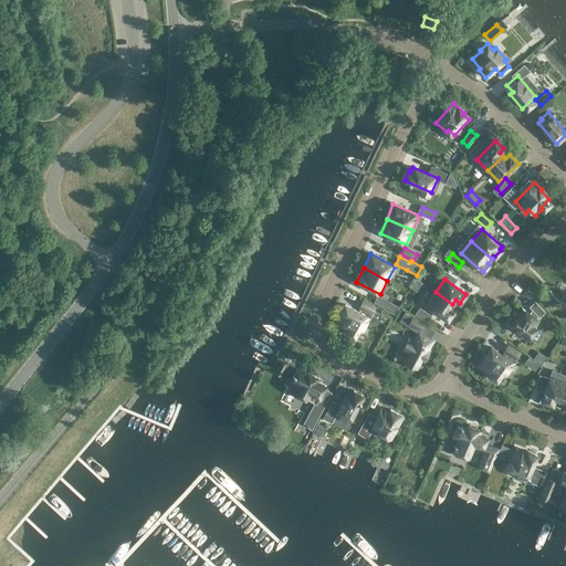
[(436,292),(426,305),(448,321),(454,311),(450,307),(452,304),(436,292)]
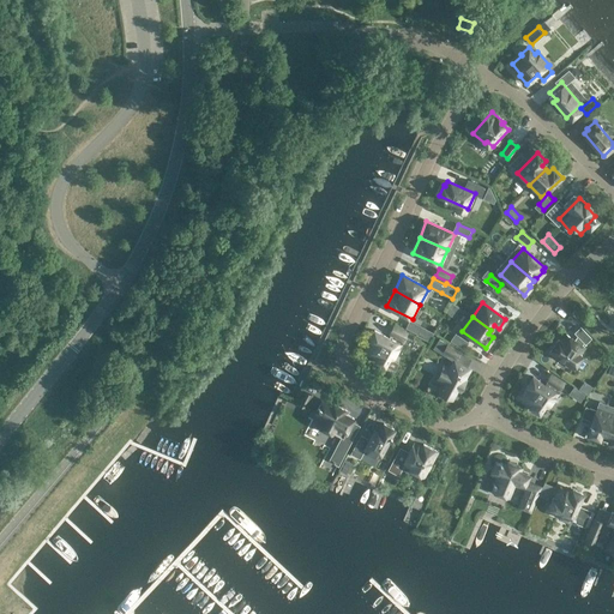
[(410,320),(405,329),(417,335),(422,327),(410,320)]
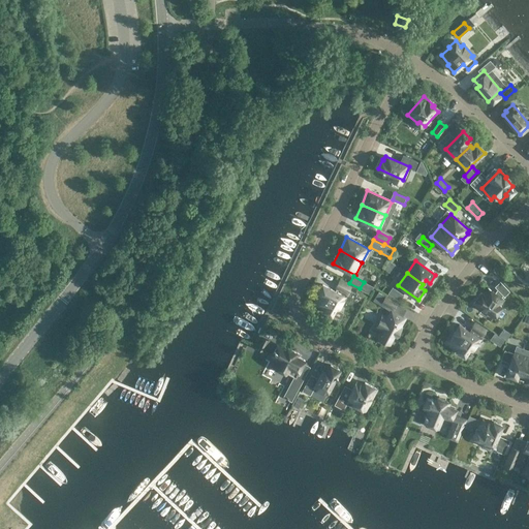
[(346,294),(323,283),(319,291),(320,292),(315,302),(325,307),(324,309),(333,313),(336,306),(339,308),(346,294)]
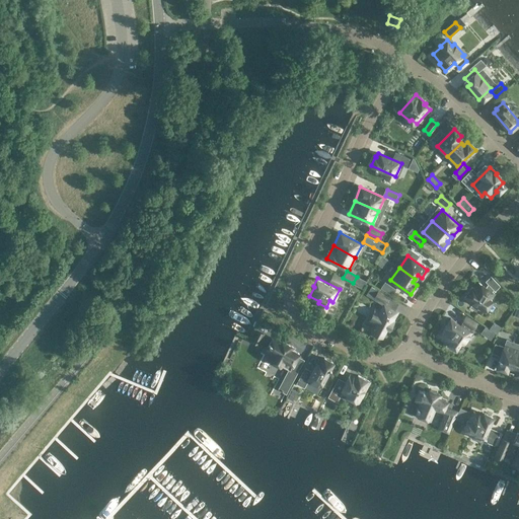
[(349,284),(338,278),(335,284),(346,290),(349,284)]
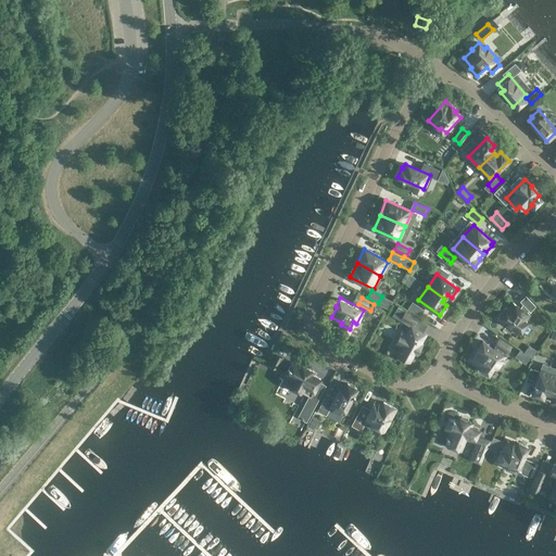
[(540,312),(531,302),(526,306),(535,316),(540,312)]
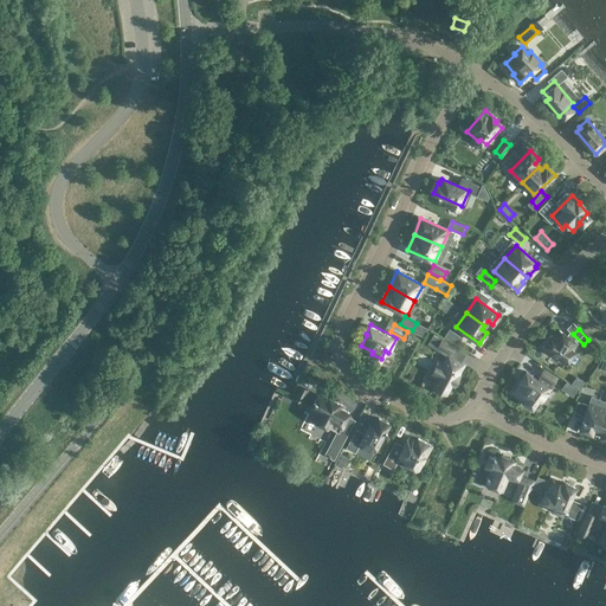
[(554,336),(552,335),(542,348),(566,363),(574,352),(572,349),(577,342),(559,330),(554,336)]
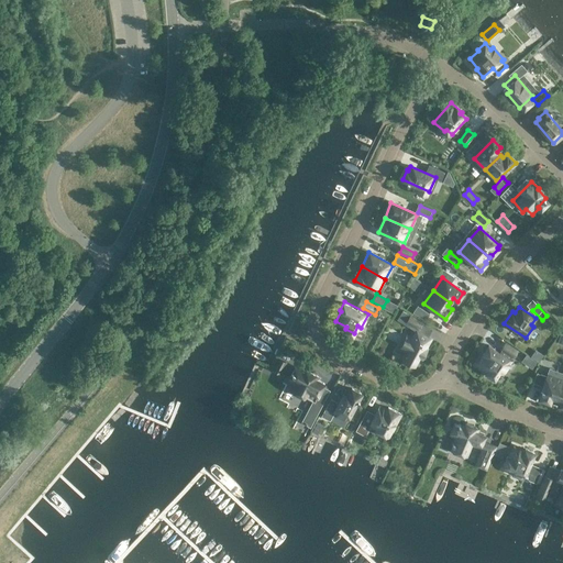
[(420,308),(417,315),(428,322),(432,316),(420,308)]
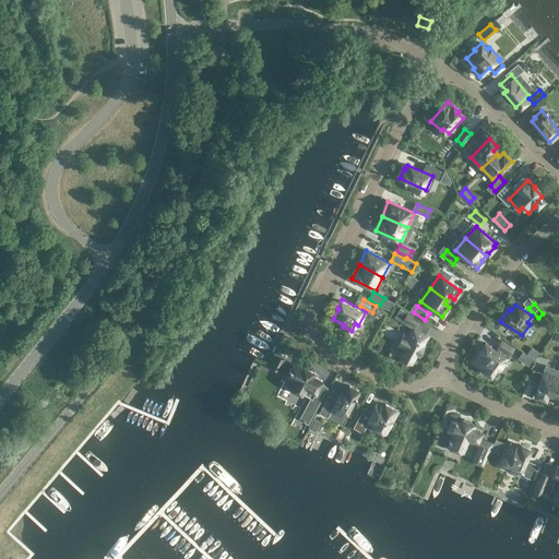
[(418,321),(407,313),(403,320),(415,326),(418,321)]
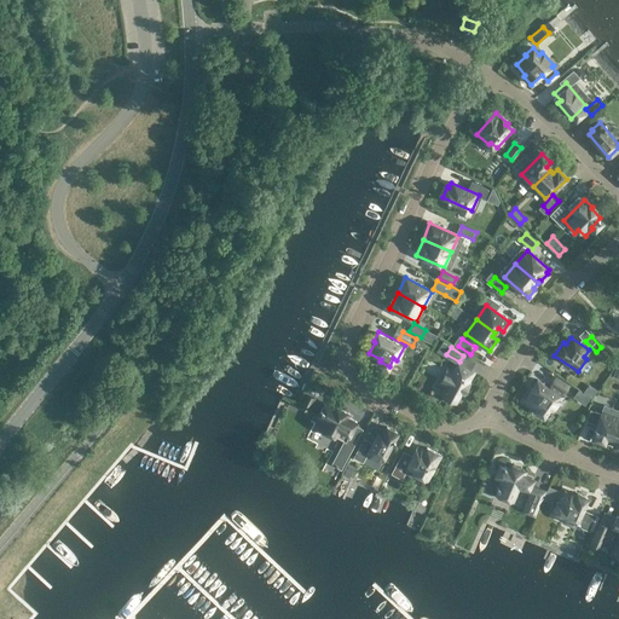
[(473,372),(458,364),(453,374),(450,371),(444,385),(446,386),(441,395),(456,403),(461,392),(464,393),(469,383),(468,383),(473,372)]
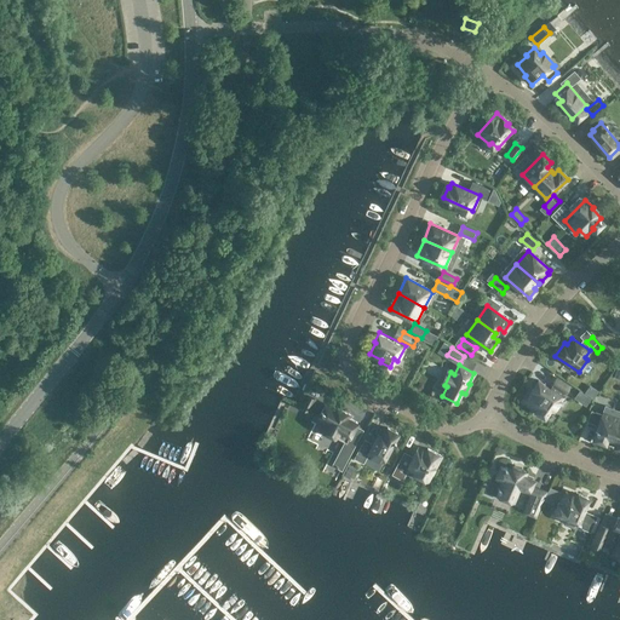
[(570,386),(558,378),(554,384),(566,392),(570,386)]
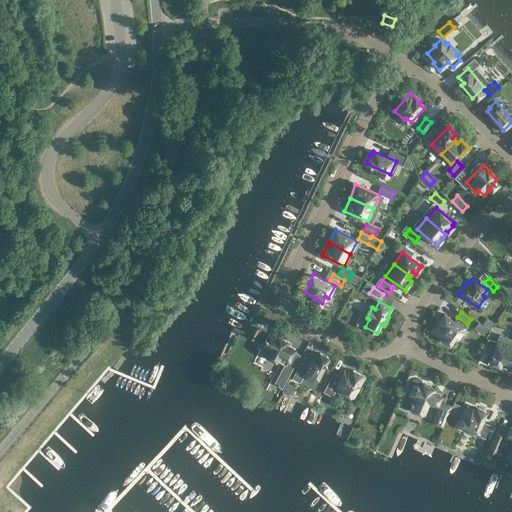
[(465,328),(444,314),(439,321),(441,322),(434,331),(443,338),(442,339),(450,344),(454,338),(457,340),(465,328)]
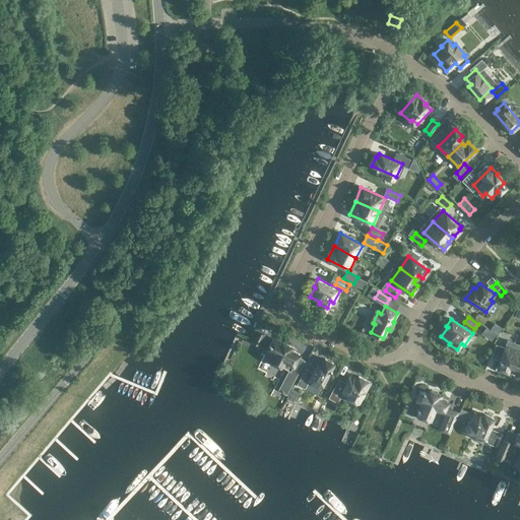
[(251,341),(258,344),(263,334),(256,330),(251,341)]
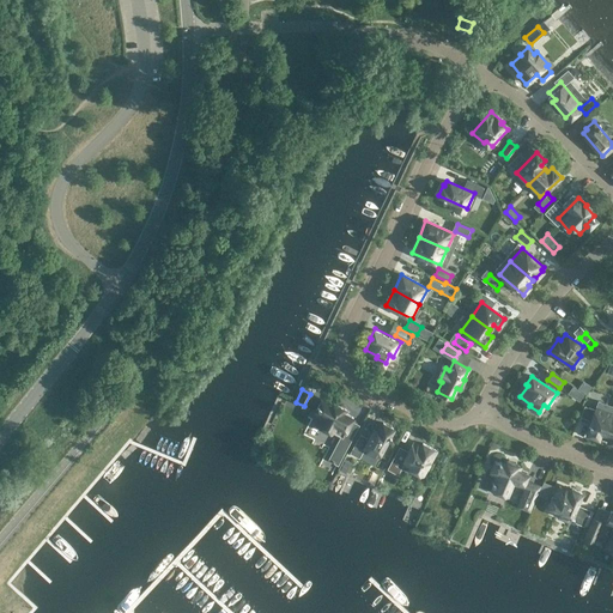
[(332,406),(322,400),(315,413),(321,417),(317,424),(334,434),(338,425),(346,430),(353,417),(345,413),(346,410),(333,402),(332,406)]
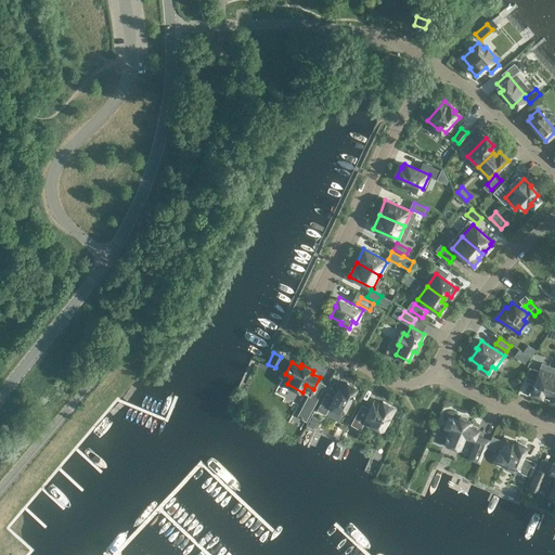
[(537,368),(530,365),(526,377),(532,379),(537,368)]
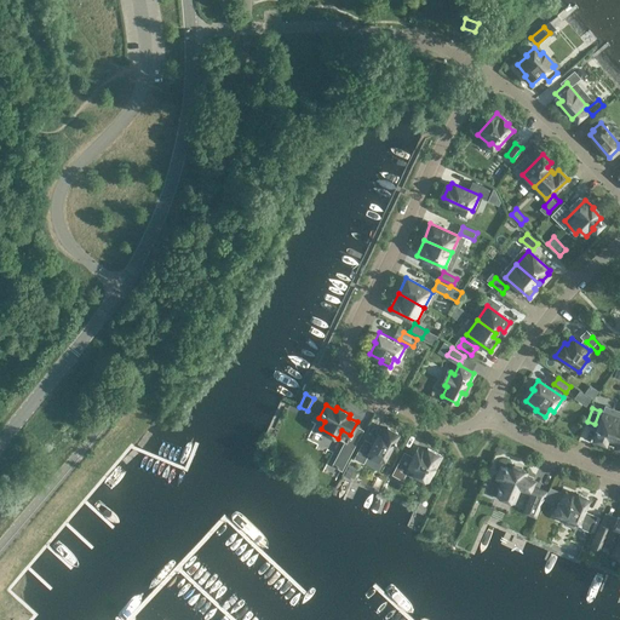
[(619,418),(603,412),(593,440),(606,443),(607,437),(612,440),(619,418)]
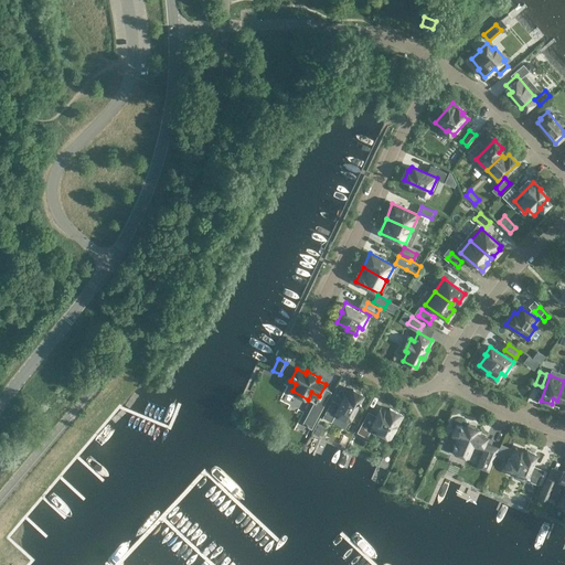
[(352,391),(348,388),(334,414),(348,420),(362,395),(352,390),(352,391)]
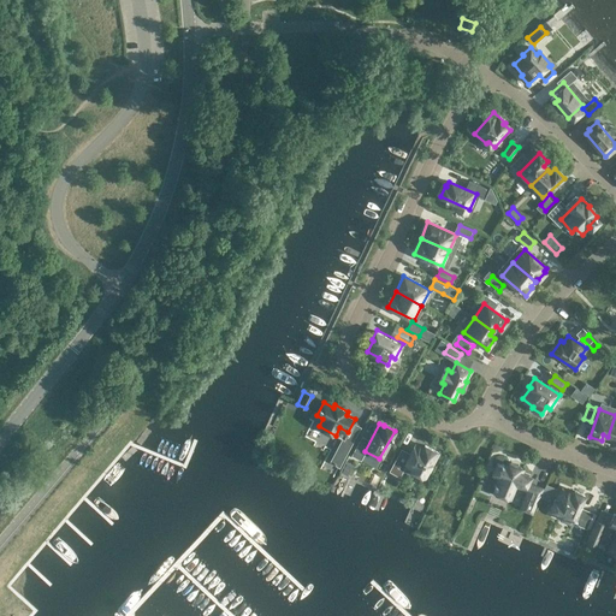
[(354,439),(348,436),(341,449),(347,452),(354,439)]
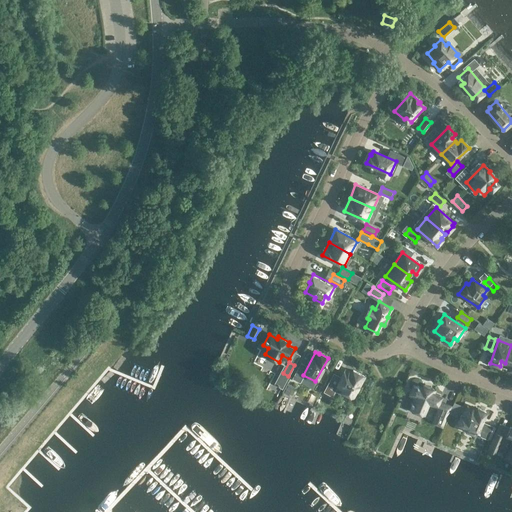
[(303,370),(298,367),(292,377),(297,381),(303,370)]
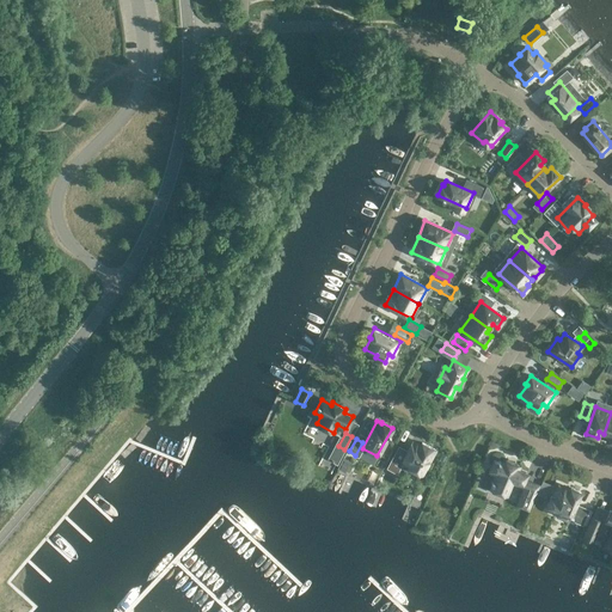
[(420,445),(412,441),(402,460),(409,465),(408,467),(421,475),(434,450),(421,442),(420,445)]
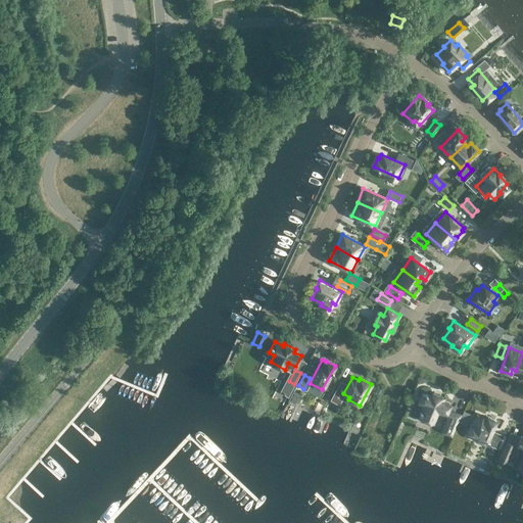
[(341,392),(335,389),(330,400),(335,403),(341,392)]
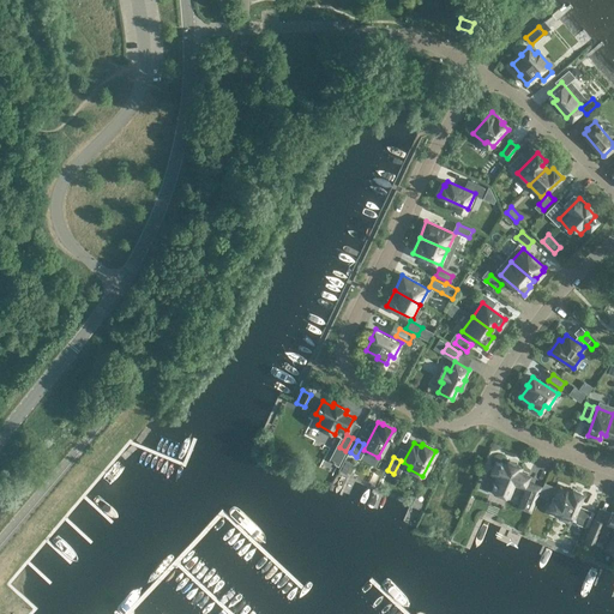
[(345,473),(350,464),(344,461),(339,469),(345,473)]
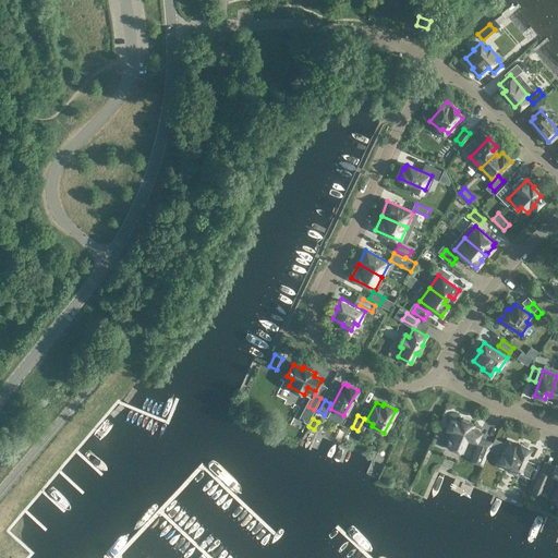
[(463,424),(453,420),(448,432),(455,435),(451,441),(466,448),(470,441),(478,445),(483,433),(475,429),(476,426),(464,421),(463,424)]
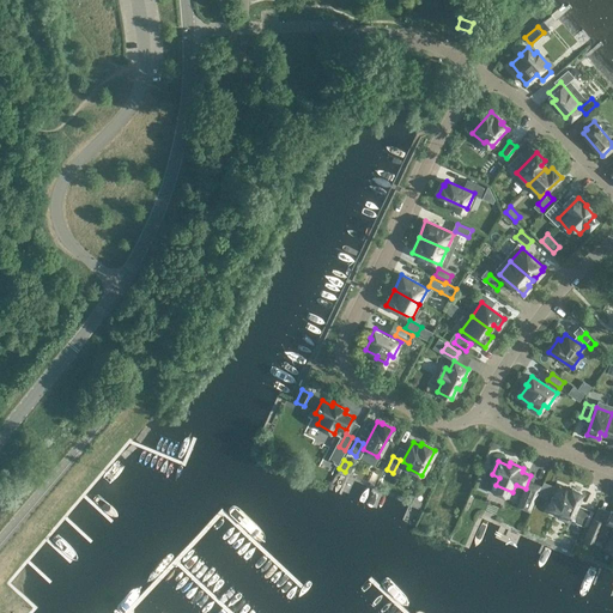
[(569,487),(559,484),(547,510),(563,517),(564,514),(572,517),(577,508),(575,507),(580,495),(568,490),(569,487)]
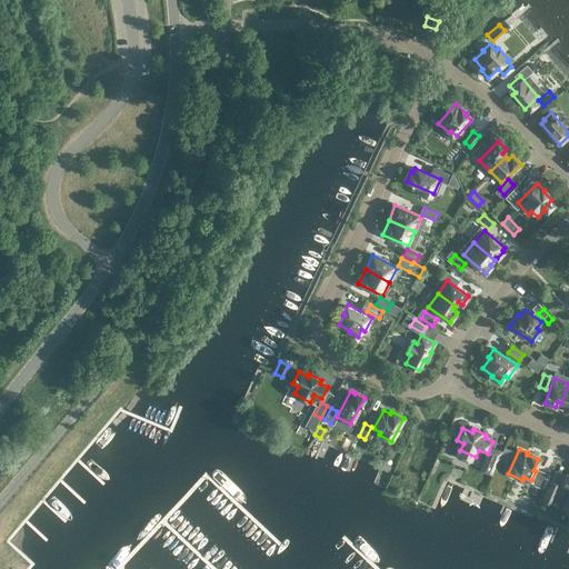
[(499,455),(492,452),(487,465),(493,468),(499,455)]
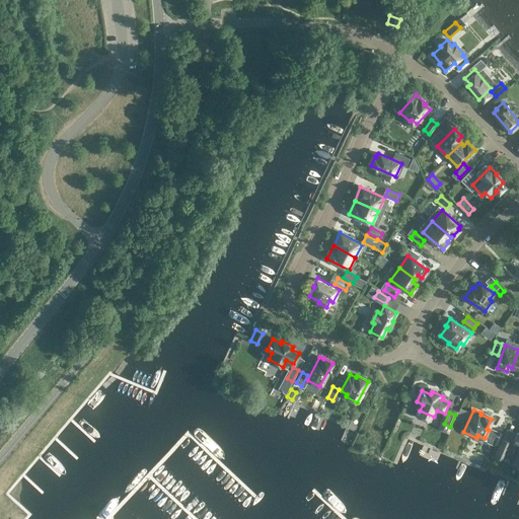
[(465,419),(459,417),(454,428),(460,431),(465,419)]
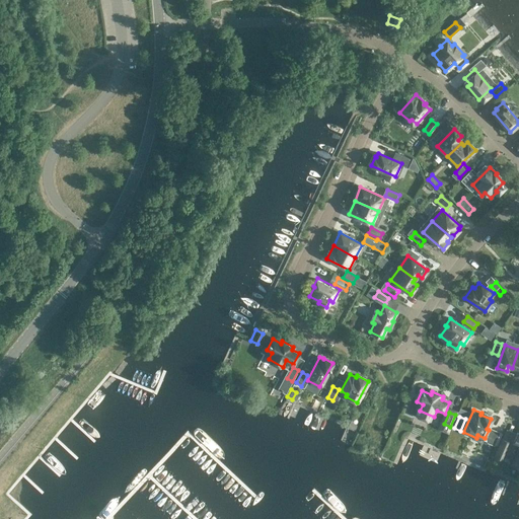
[(510,438),(504,435),(499,447),(505,449),(510,438)]
